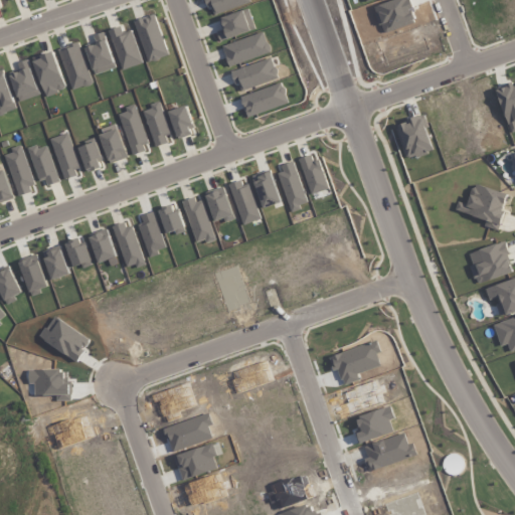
[(52,139),(65,179),(81,174),(68,134),(52,139)]
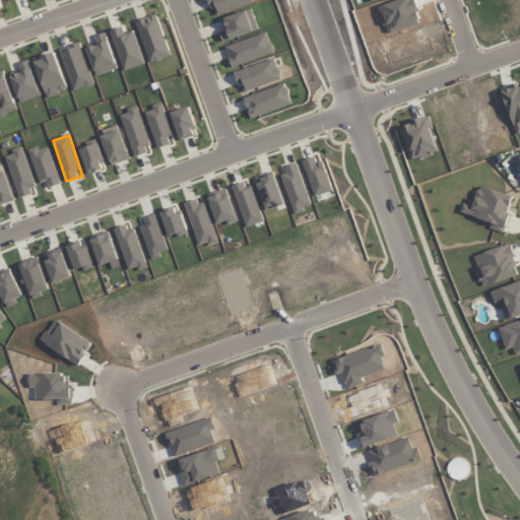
[(50,187),(61,183),(47,147),(31,152),(42,182),(47,180),(50,187)]
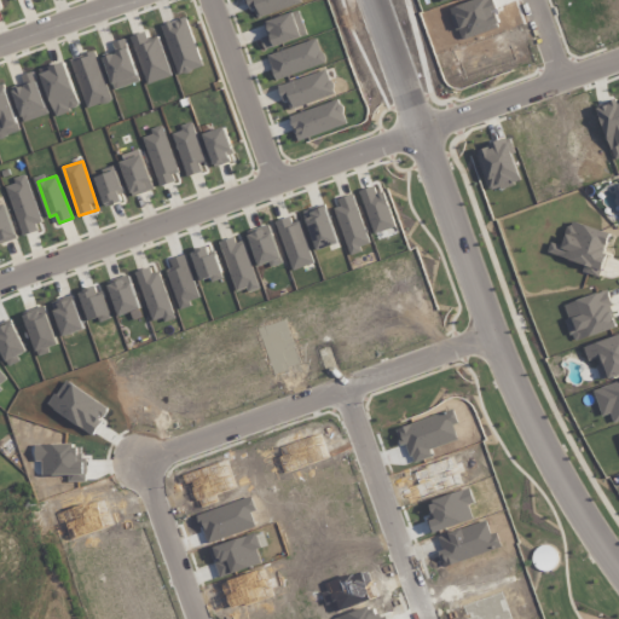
[(277,221),(294,271),(313,264),(298,214),(277,221)]
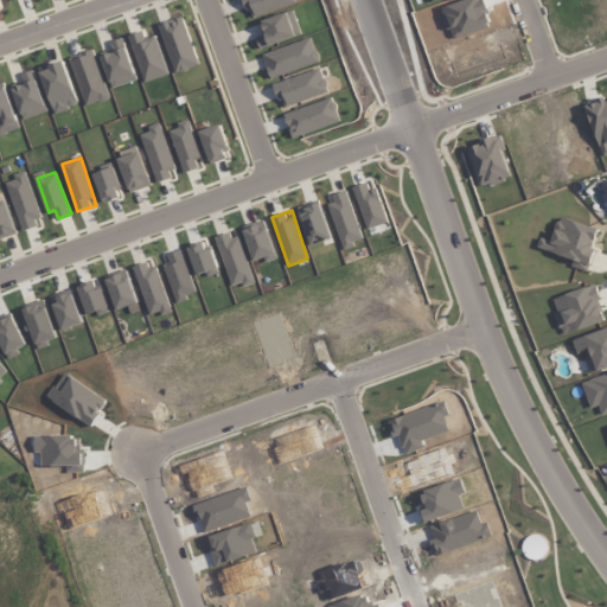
[(574,259),(572,267),(588,272),(600,228),(560,217),(553,241),(541,237),(537,249),(574,259)]
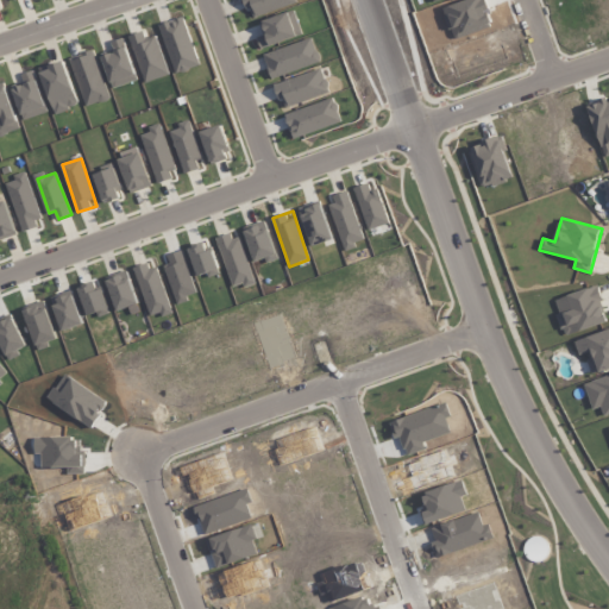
[(233,287),(252,281),(239,236),(220,240),(233,287)]
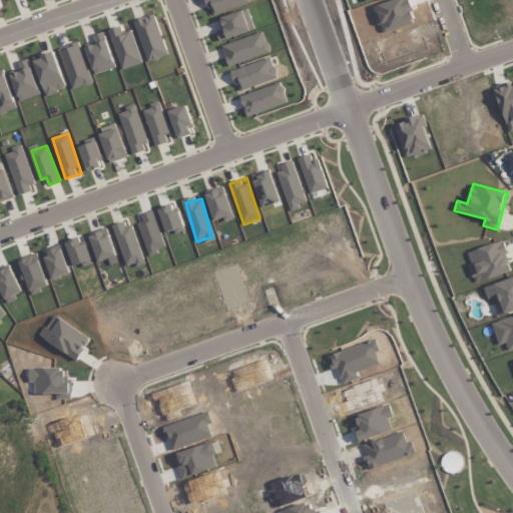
[(512,272),(503,241),(468,251),(471,264),(469,265),(475,284),(512,272)]
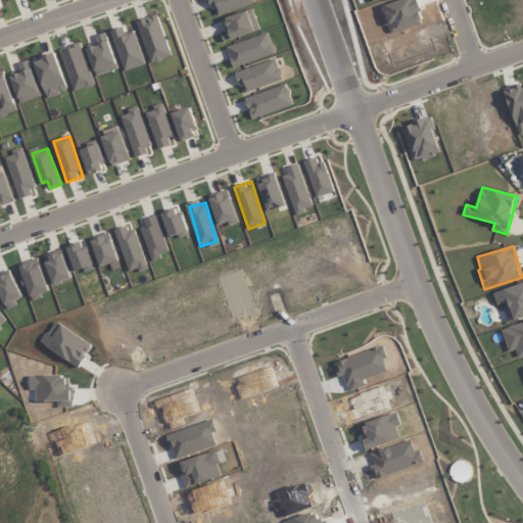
[(522,283),(493,293),(497,305),(503,304),(509,322),(522,317),(522,283)]
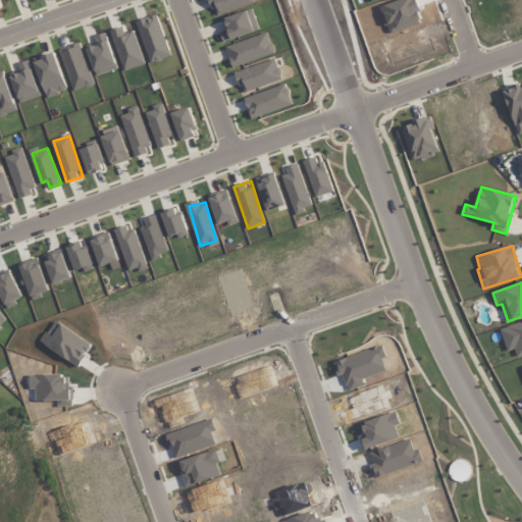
[(519,357),(521,356),(521,322),(508,328),(519,357)]
